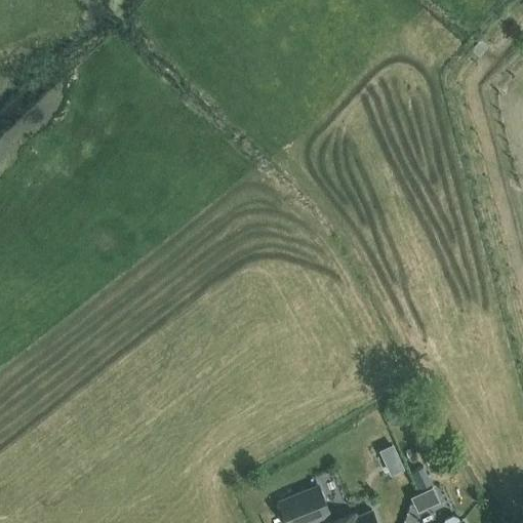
[(397,403),(386,409),(392,421),(404,416),(397,403)]
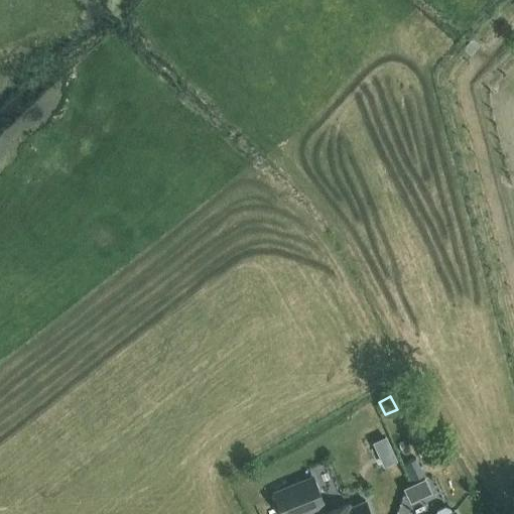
[(386,437),(375,443),(385,466),(396,461),(386,437)]
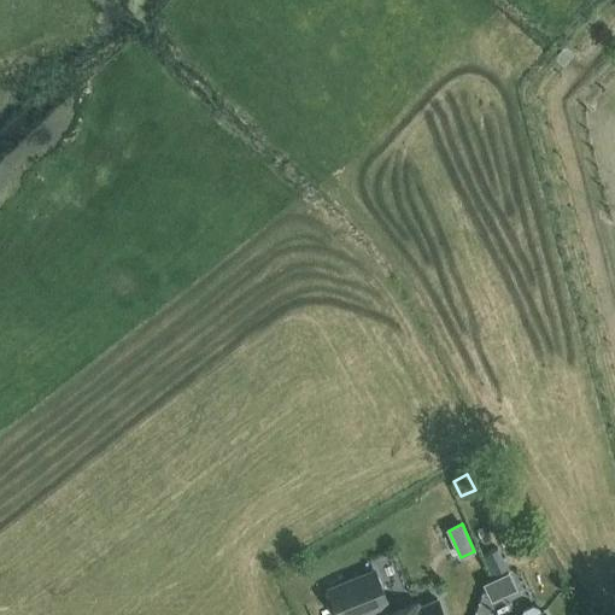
[(485,556),(495,577),(509,569),(499,549),(485,556)]
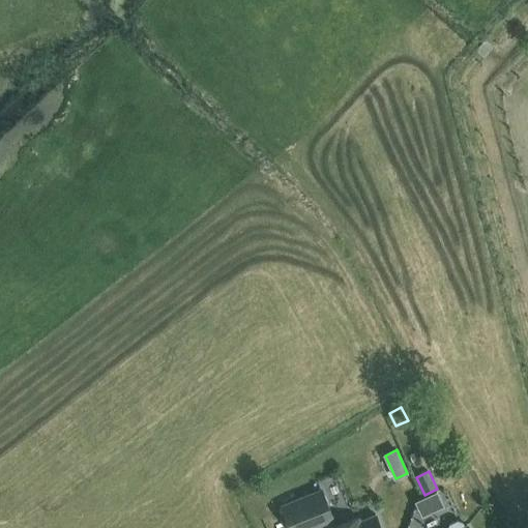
[(314,527),(334,520),(322,491),(282,507),(289,527),(314,527)]
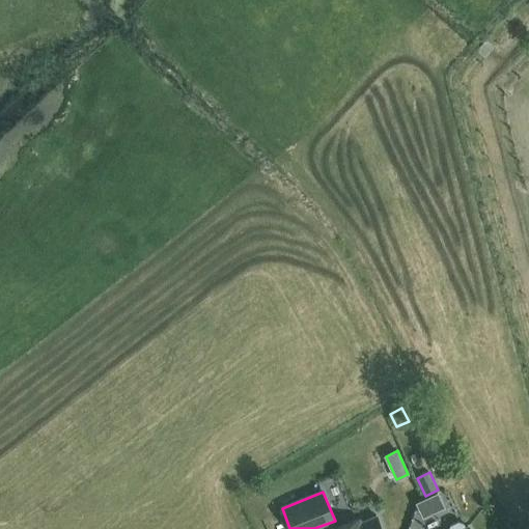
[(439,492),(417,502),(424,517),(446,506),(439,492)]
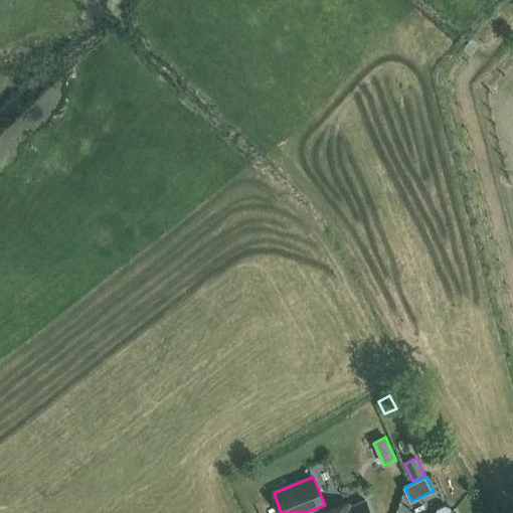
[(370,512),(366,500),(350,507),(349,503),(327,512),(370,512)]
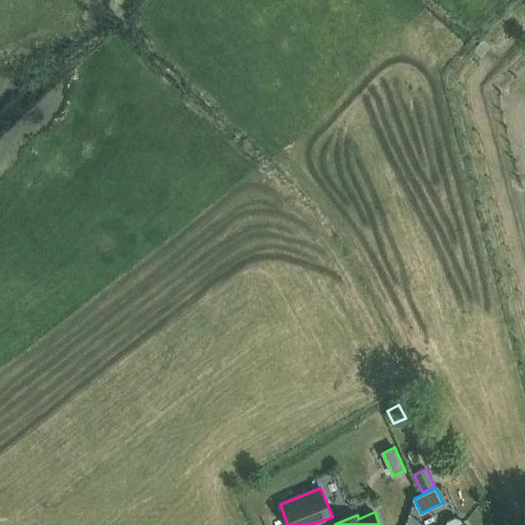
All buildings are outlined.
